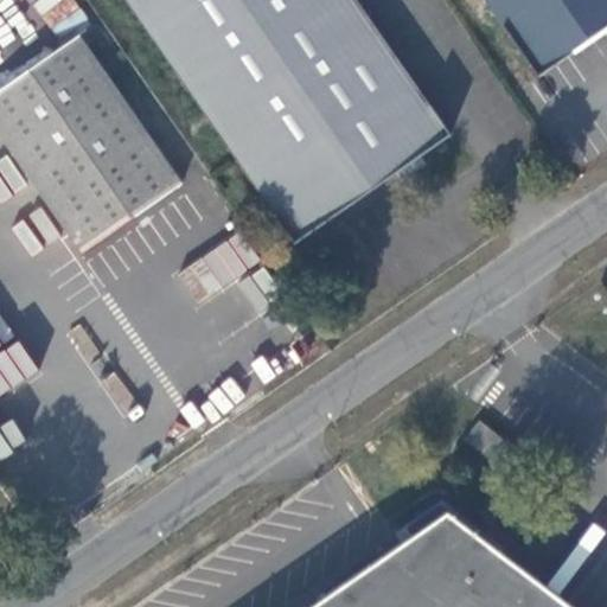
[(34,0),(31,2),(57,38),(87,17),(74,0),(34,0)]
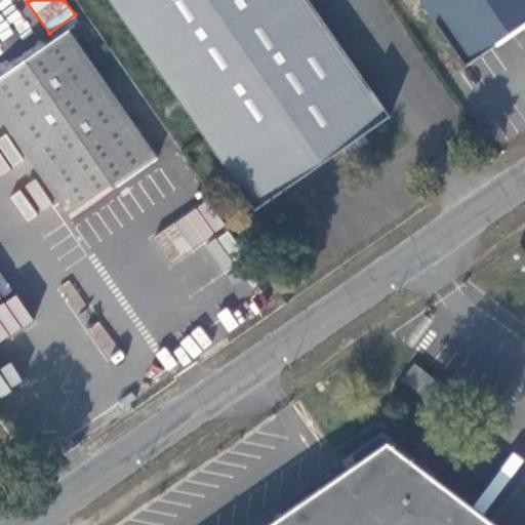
[(109,0),(203,135),(254,209),(344,150),(350,157),(369,143),(364,134),(391,117),(339,43),(309,0),(109,0)]
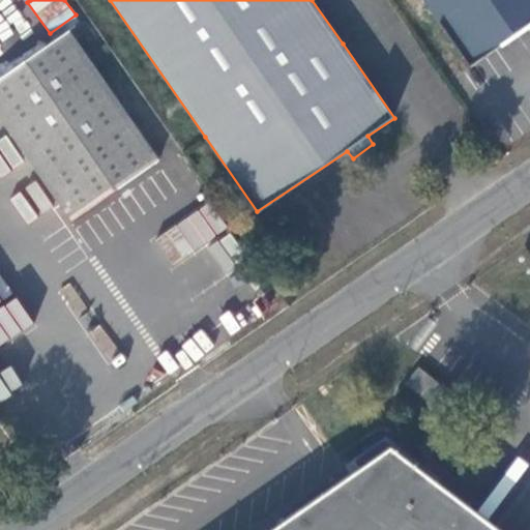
[(529,0),(430,0),(473,63),(529,22),(529,0)]
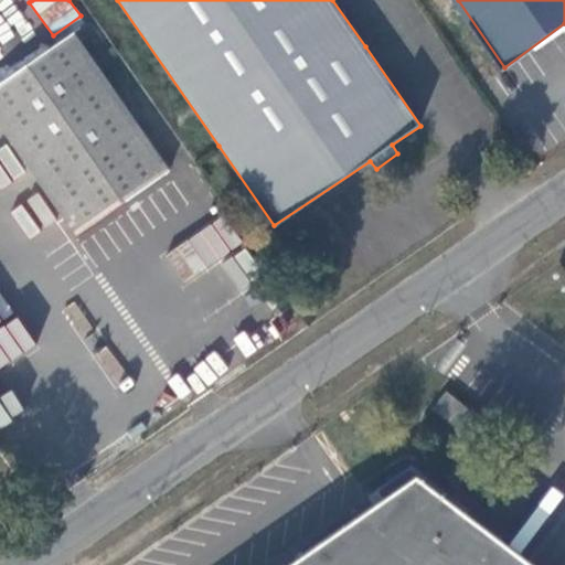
[(0,84),(0,119),(74,230),(169,167),(76,31),(0,84)]
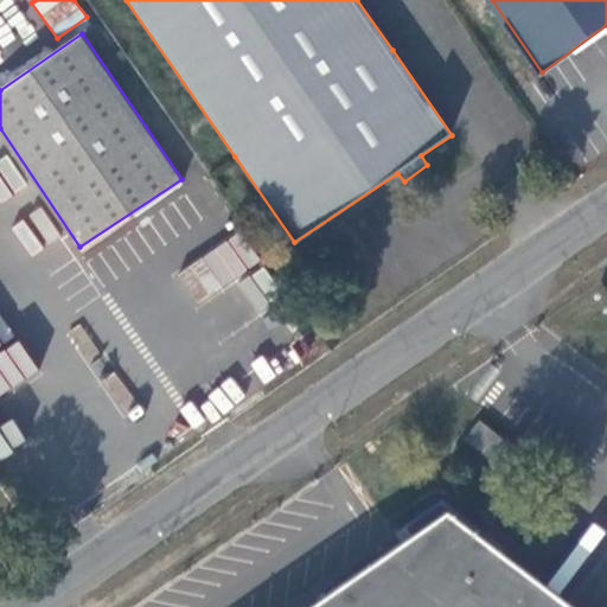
[(0,198),(24,191),(12,158),(0,161),(0,198)]
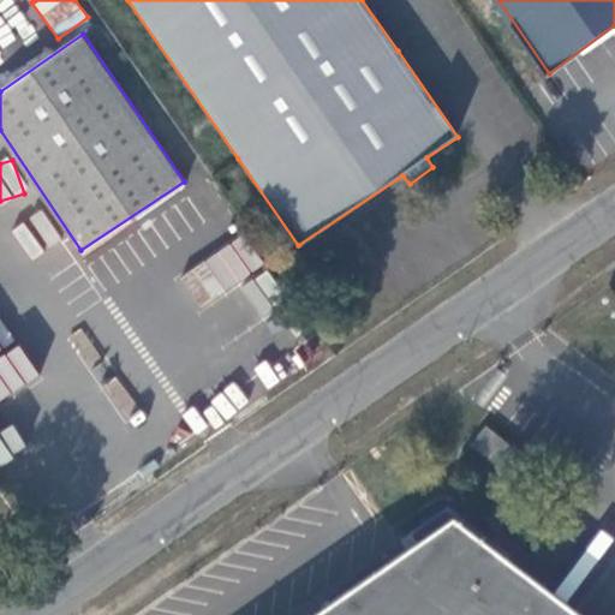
[(33,260),(45,249),(23,222),(11,232),(33,260)]
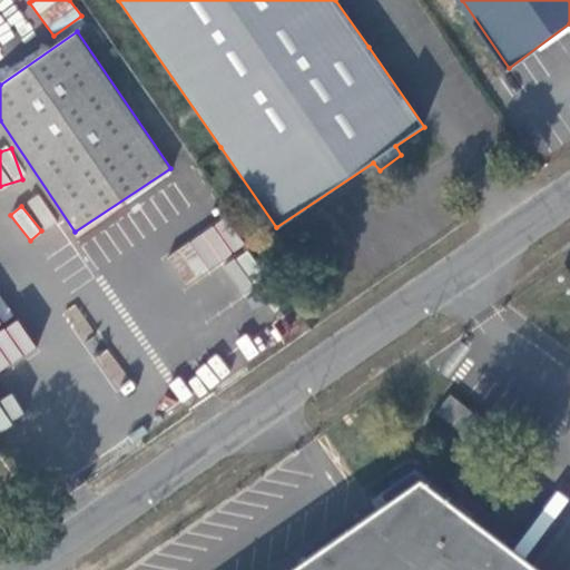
[(165,261),(187,287),(243,244),(220,216),(165,261)]
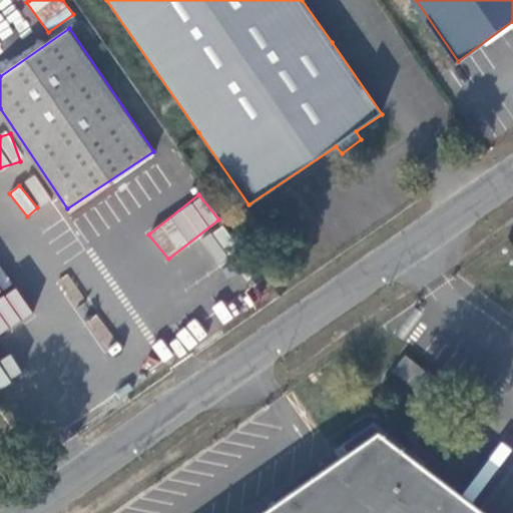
[(200,242),(220,264),(239,245),(219,224),(200,242)]
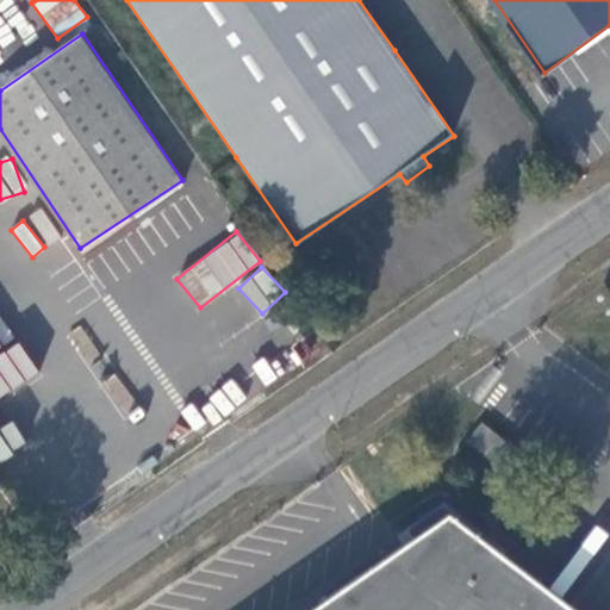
[(0,353),(0,396),(37,369),(17,342),(0,353)]
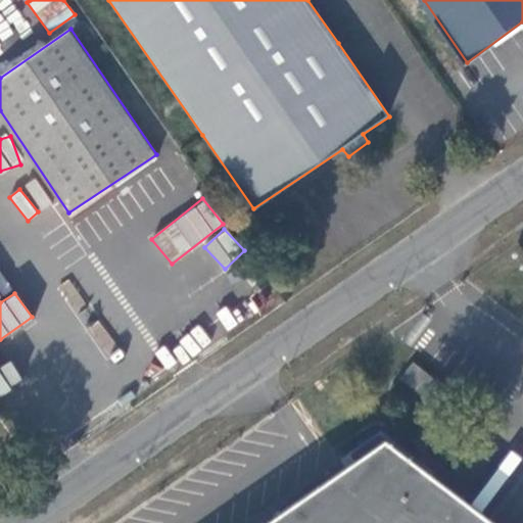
[(88,332),(107,350),(116,341),(97,323),(88,332)]
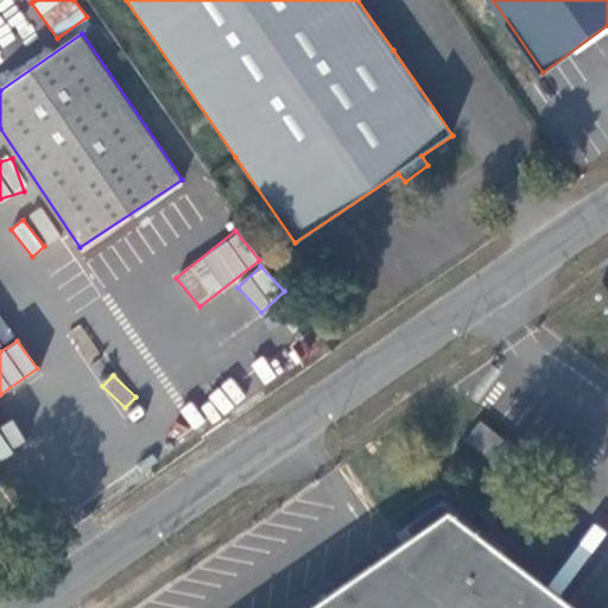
[(0,457),(25,443),(11,419),(0,425),(0,457)]
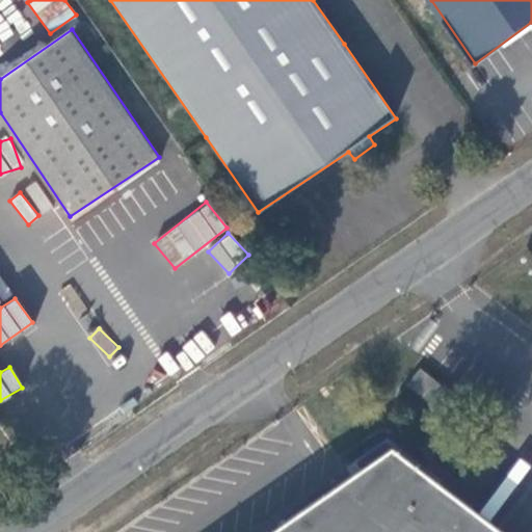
[(419,368),(405,386),(435,408),(449,391),(419,368)]
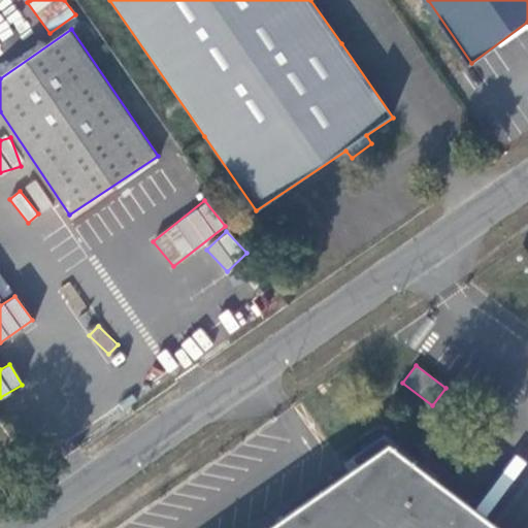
[(492,527),(419,473),(424,466),(392,441),(358,465),(279,520),(281,522),(271,527),(492,527)]
